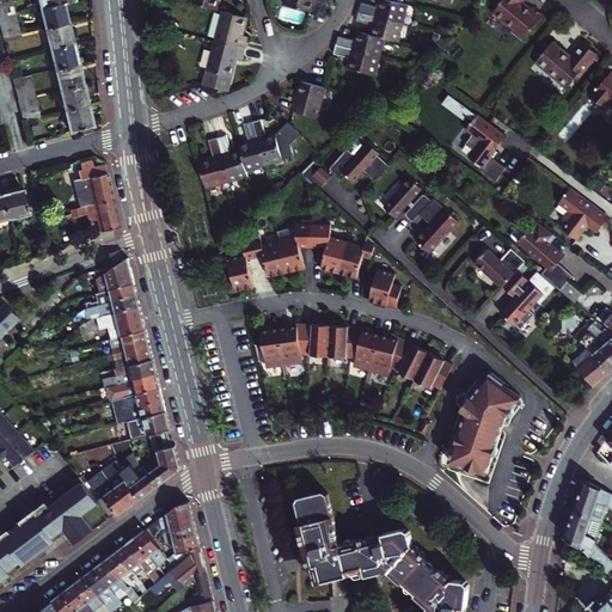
[(407,5),(391,0),(383,0),(380,7),(377,6),(361,2),(359,12),(402,24),(407,5)]
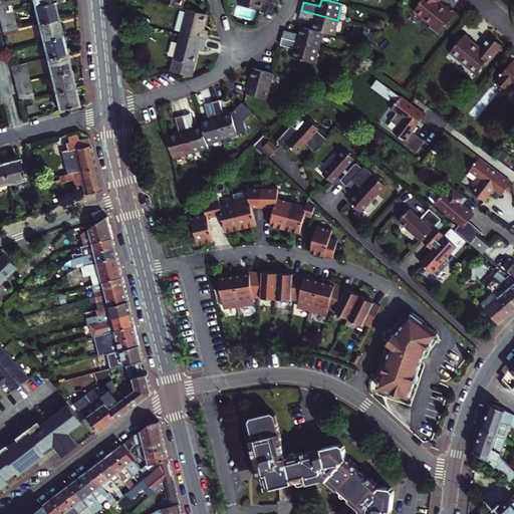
[(425,0),(416,12),(432,25),(431,27),(440,35),(458,14),(449,6),(447,8),(440,2),(442,0),(425,0)]
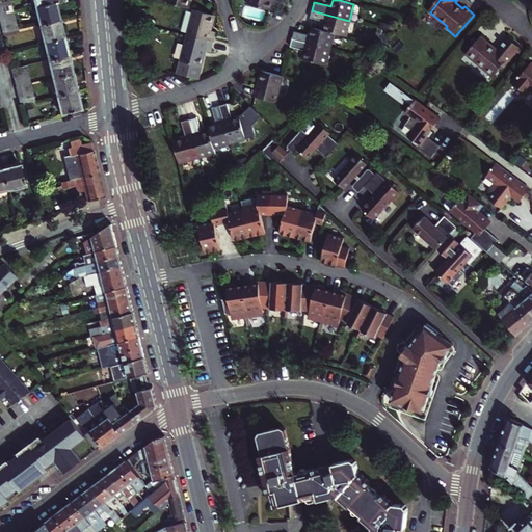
[(0,14),(15,10),(11,1),(0,4),(0,14)]
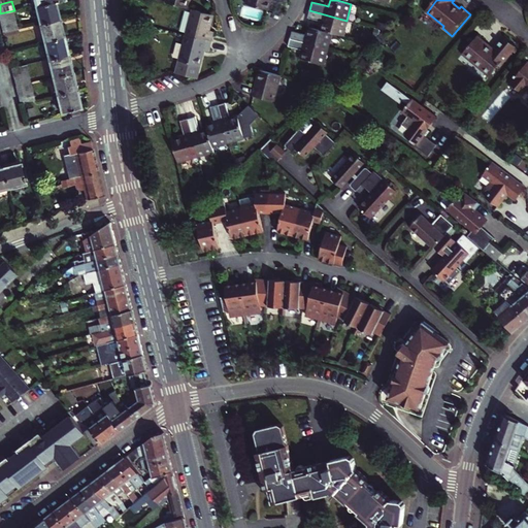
[(35,6),(39,23),(60,19),(56,1),(35,6)]
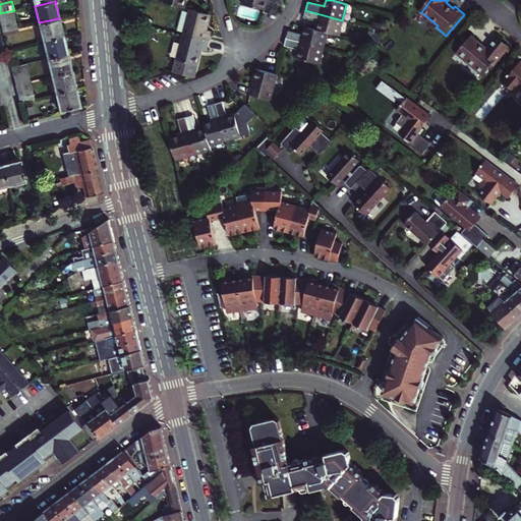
[(187,7),(180,33),(206,40),(209,29),(203,27),(207,13),(187,7)]
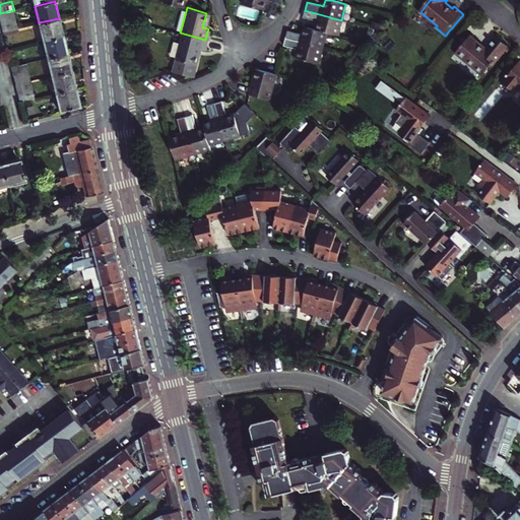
[(0,13),(0,19),(1,23),(16,19),(14,10),(0,13)]
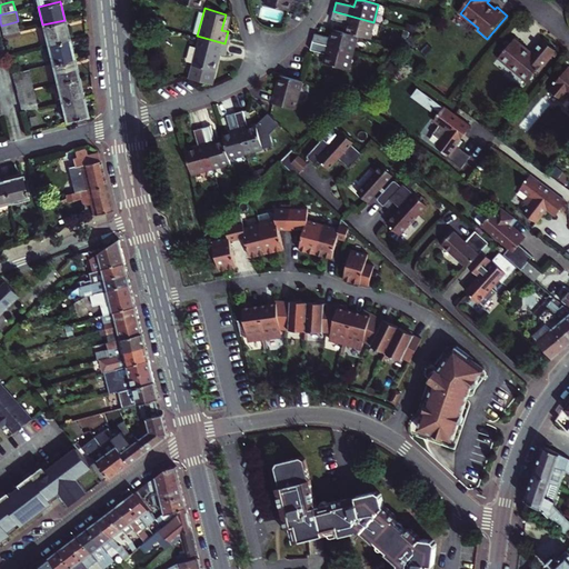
[(369,40),(373,22),(333,11),(331,19),(346,23),(349,25),(347,33),(356,37),(369,40)]
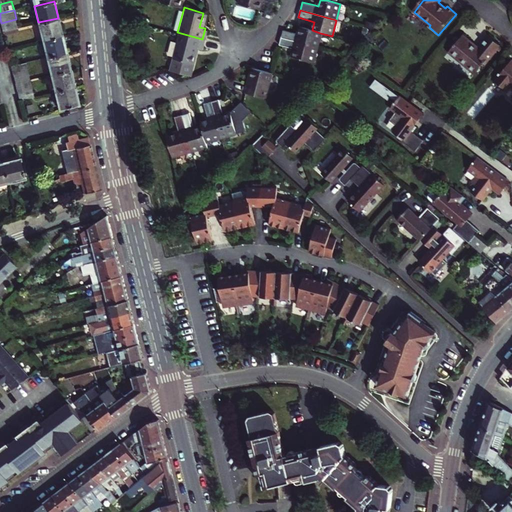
[(42,40),(62,35),(58,18),(38,22),(42,40)]
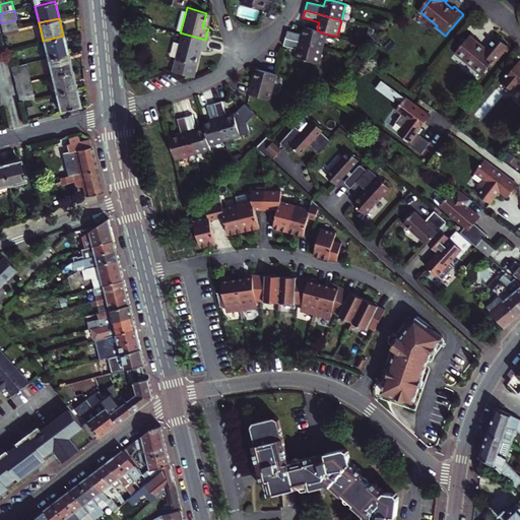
[(3,31),(18,27),(16,19),(1,23),(3,31)]
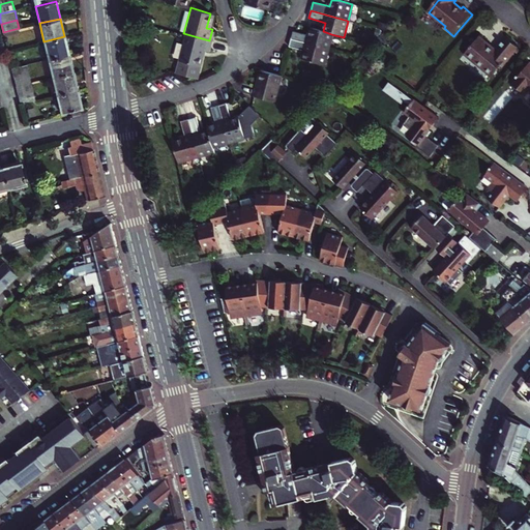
[(289,39),(327,51),(331,34),(323,31),(319,30),(312,28),(308,36),(305,35),(292,31),(289,39)]
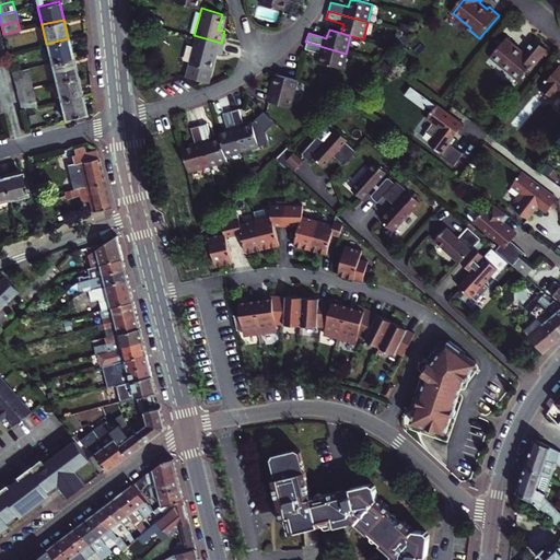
[(218,53),(221,43),(194,35),(186,62),(208,69),(212,50),(218,53)]
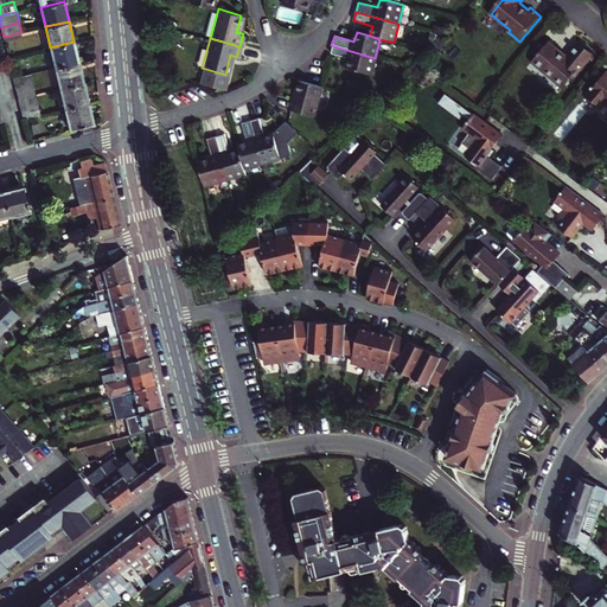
[(561,50),(549,40),(531,62),(543,71),(545,70),(554,77),(553,80),(563,88),(564,85),(568,85),(570,82),(569,80),(574,76),(575,77),(594,53),(579,42),(564,58),(560,53),(561,52),(562,51),(561,50)]
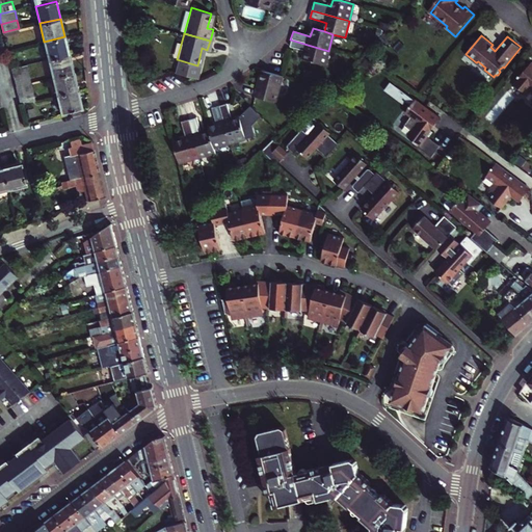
[(44,42),(49,59),(69,55),(64,36),(44,42)]
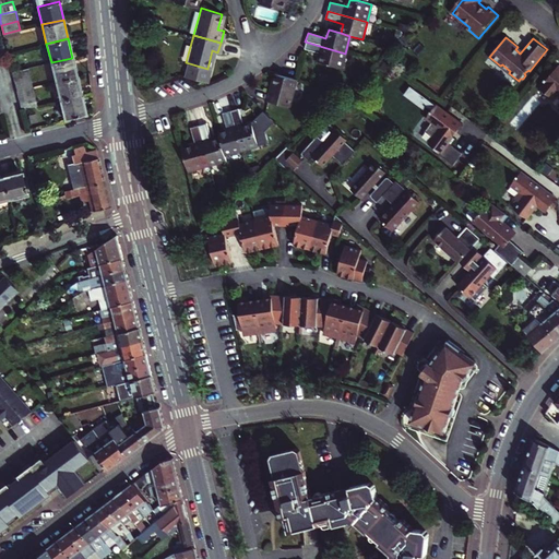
[(340,72),(345,54),(305,42),(302,50),(318,55),(322,56),(319,66),(340,72)]
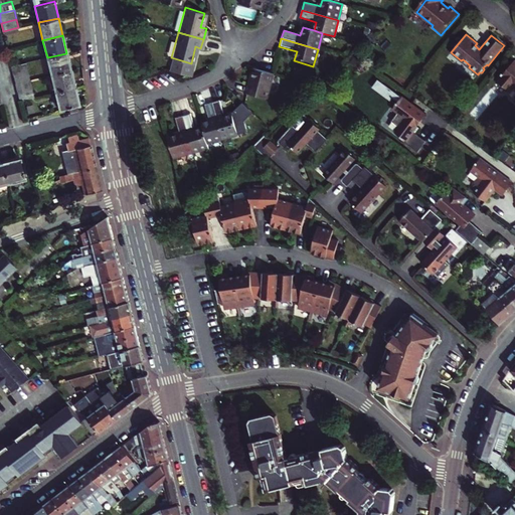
[(47,57),(51,74),(71,69),(66,53),(47,57)]
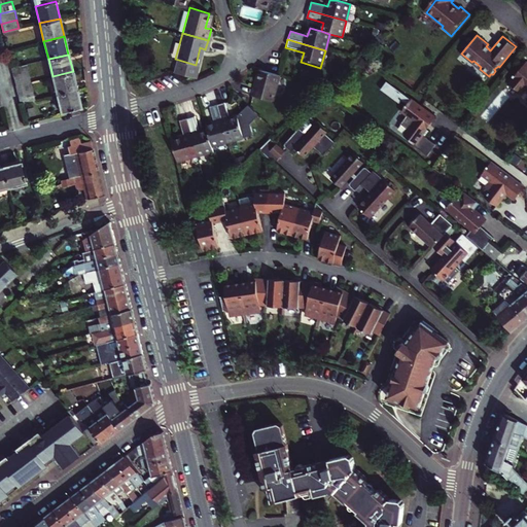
[(525,89),(526,91),(526,63),(526,64),(516,77),(515,76),(513,79),(513,80),(508,84),(520,95),(525,89)]
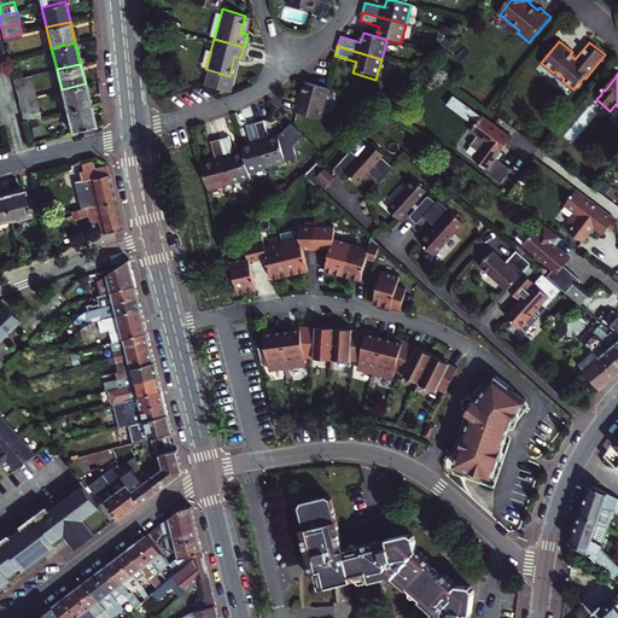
[(13,80),(16,89),(34,85),(31,75),(13,80)]
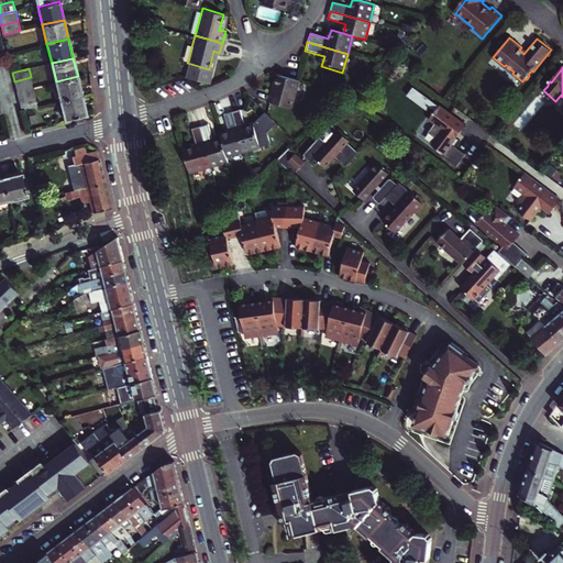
[(274,75),(266,102),(287,108),(288,109),(296,80),(274,75)]
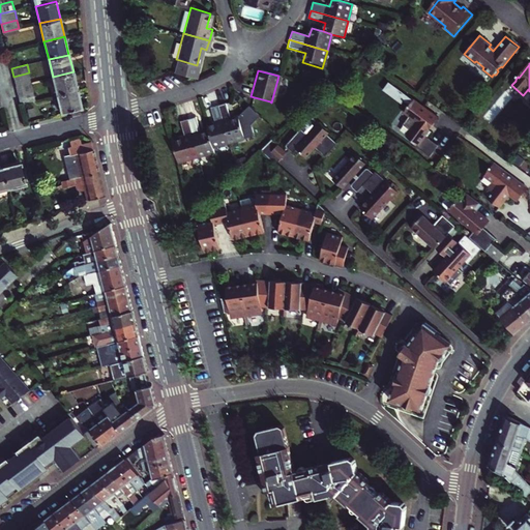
[(74,71),(53,77),(57,94),(78,89),(74,71)]
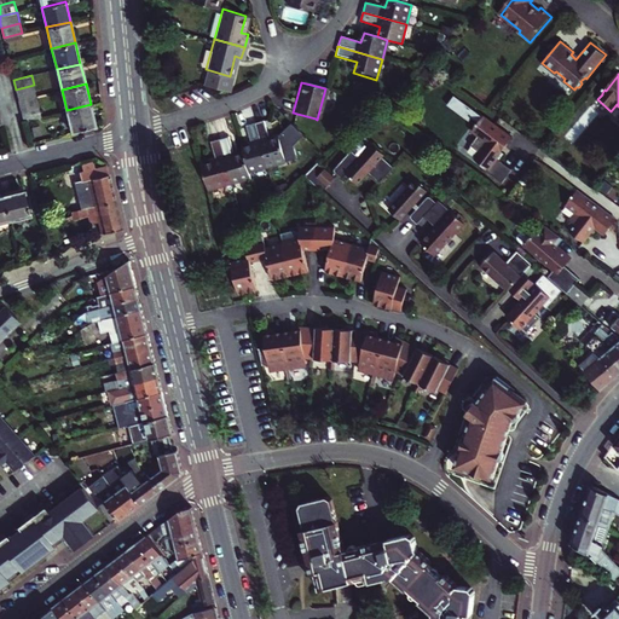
[(16,90),(19,99),(36,96),(34,85),(16,90)]
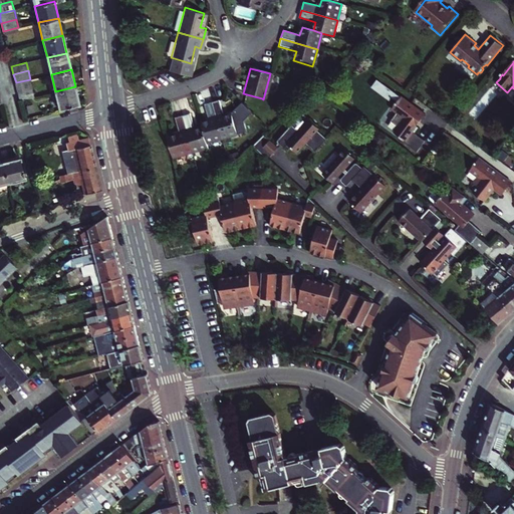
[(16,82),(18,91),(32,87),(30,79),(16,82)]
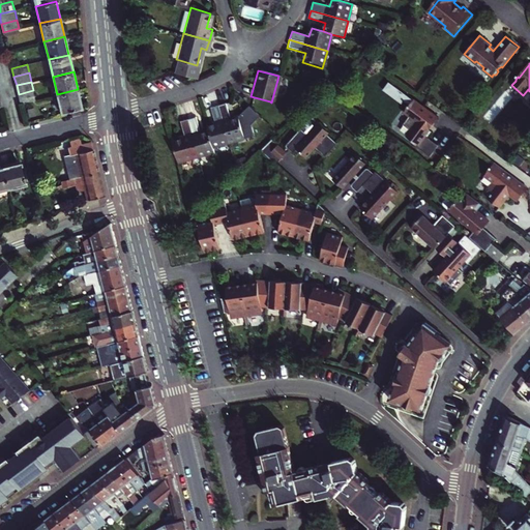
[(78,89),(57,94),(61,112),(82,107),(78,89)]
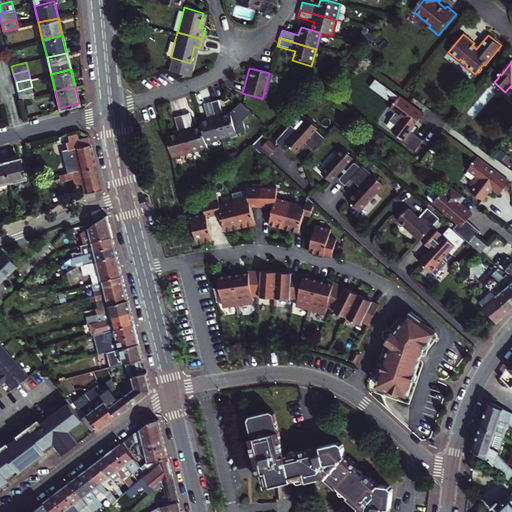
[(32,87),(18,91),(20,99),(34,95),(32,87)]
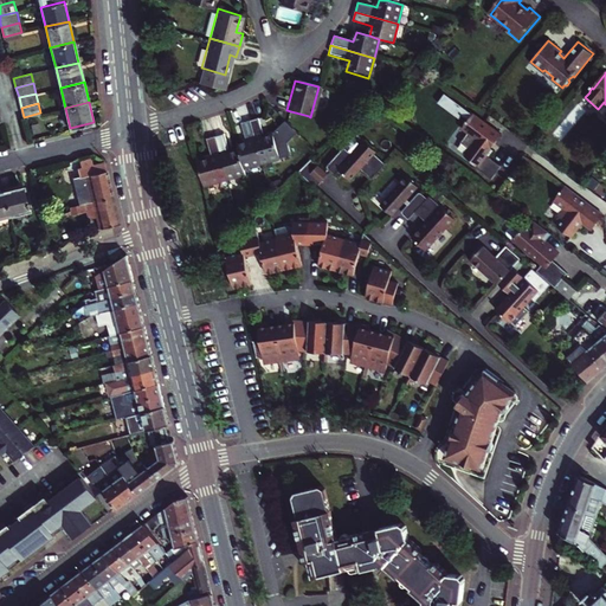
[(492,144),(495,146),(502,136),(474,116),(464,129),(470,134),(462,144),(471,150),(468,156),(472,160),(470,163),(492,180),(503,167),(491,159),(496,152),(492,149),(490,148),(492,144)]
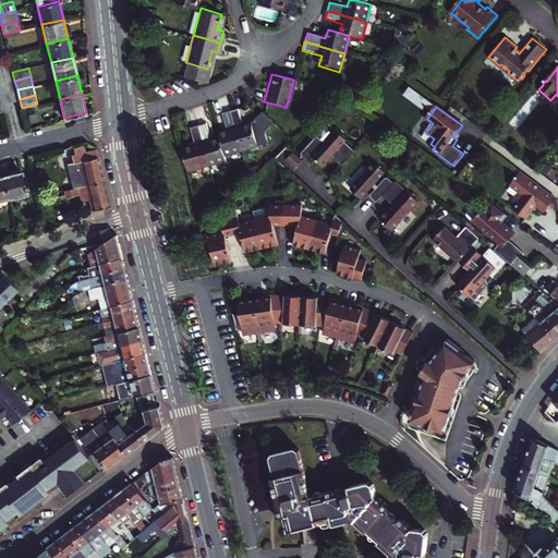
[(238,108),(229,110),(240,149),(268,142),(266,132),(273,123),(261,111),(252,123),(242,125),(242,122),(238,108)]
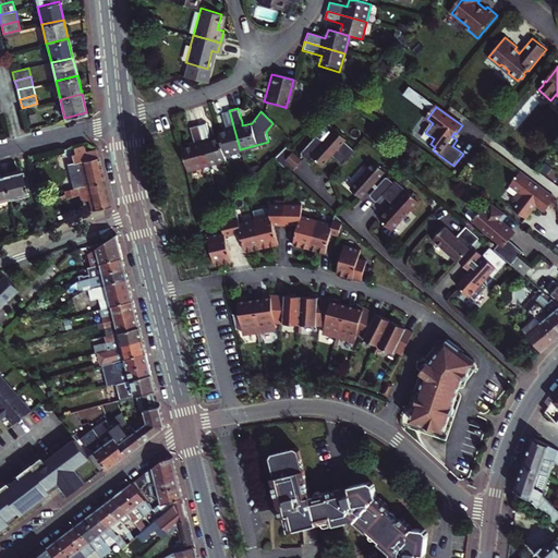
[(240,149),(229,110),(221,112),(225,126),(226,131),(218,132),(219,135),(219,138),(223,154),(240,149)]
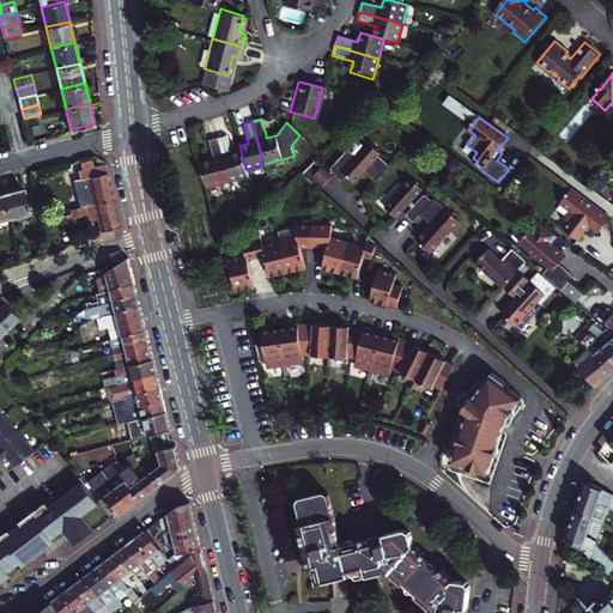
[(246,169),(241,152),(232,155),(231,151),(228,135),(217,138),(229,180),(247,175),(246,169)]
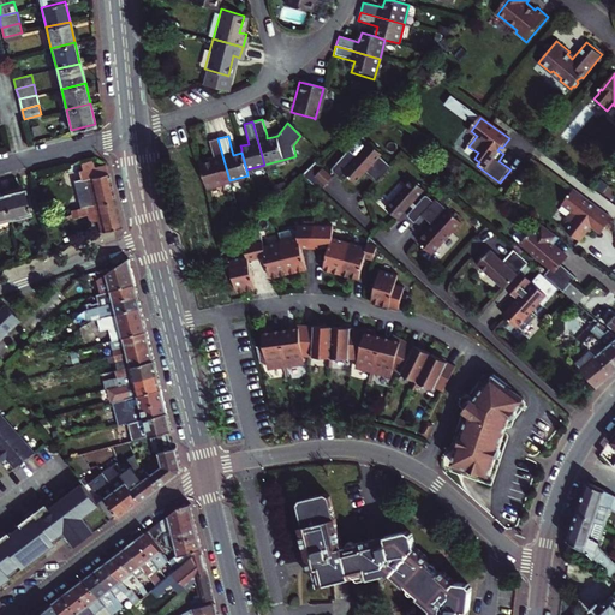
[(230,180),(218,138),(209,141),(214,156),(215,160),(204,163),(210,186),(230,180)]
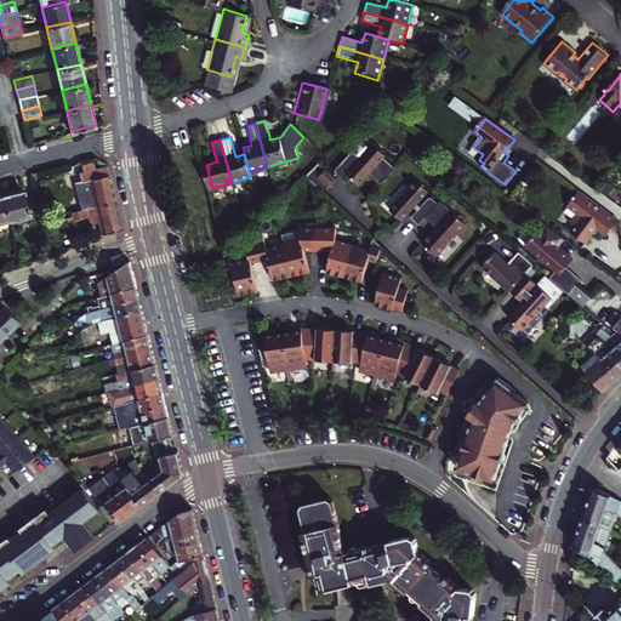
[(370,174),(381,183),(396,167),(385,157),(386,154),(374,143),(360,158),(353,149),(334,170),(335,172),(342,180),(347,174),(359,184),(370,174)]
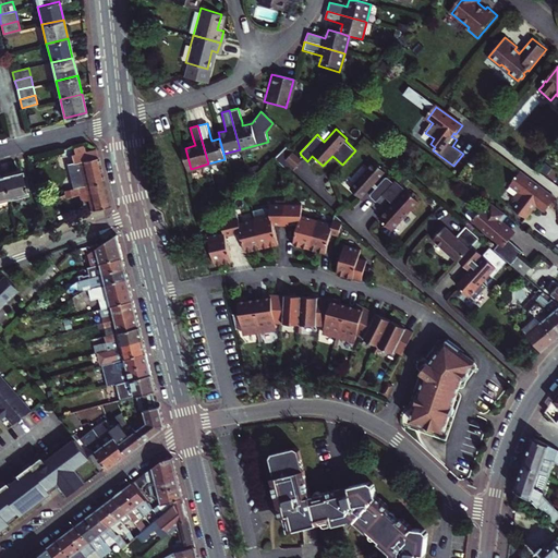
[(276,158),(290,171),(301,160),(287,147),(276,158)]
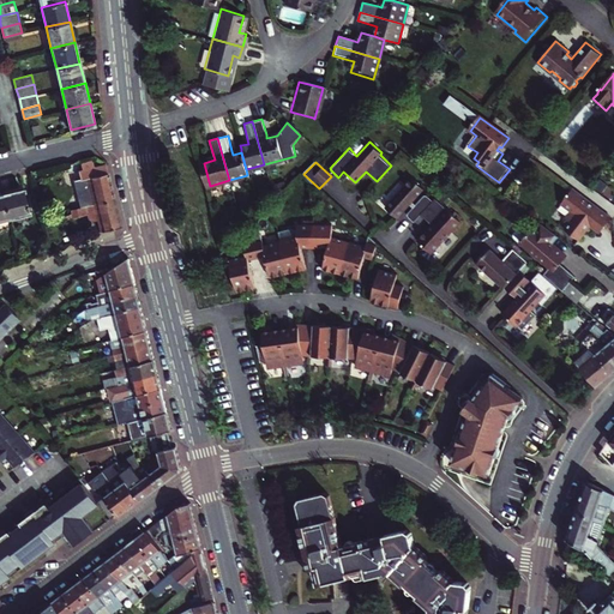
[(73,181),(80,208),(95,204),(115,198),(107,164),(79,170),(82,179),(73,181)]
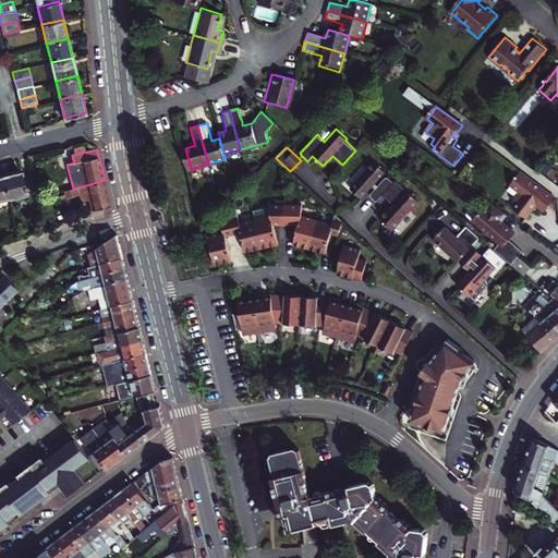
[(351,187),(362,197),(373,186),(377,182),(386,172),(375,162),(367,170),(363,165),(358,171),(363,176),(351,187)]
